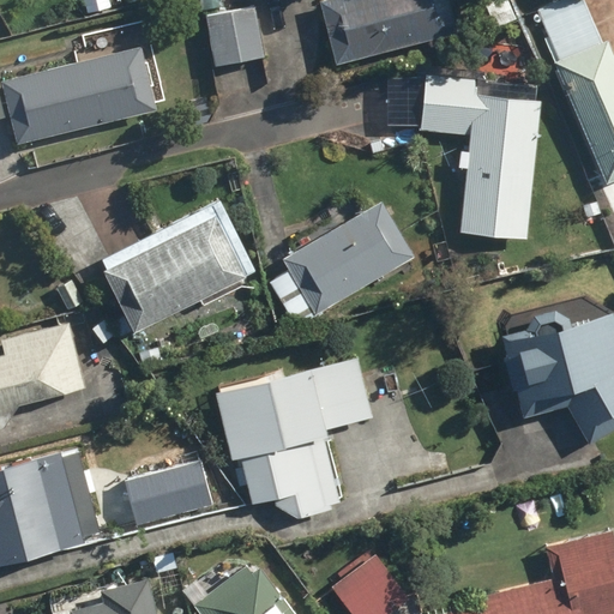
[(222,0),(197,0),(214,68),(270,55),(257,1),(224,8),(222,0)]
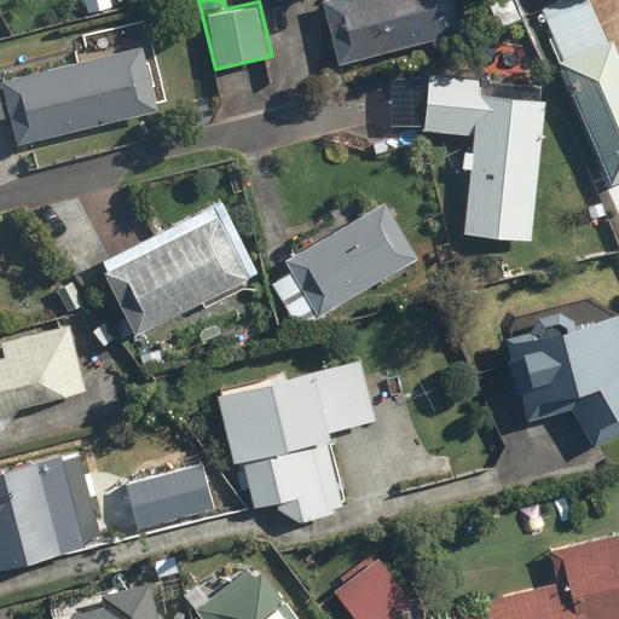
[(451,0),(319,0),(340,67),(461,30),(451,0)]
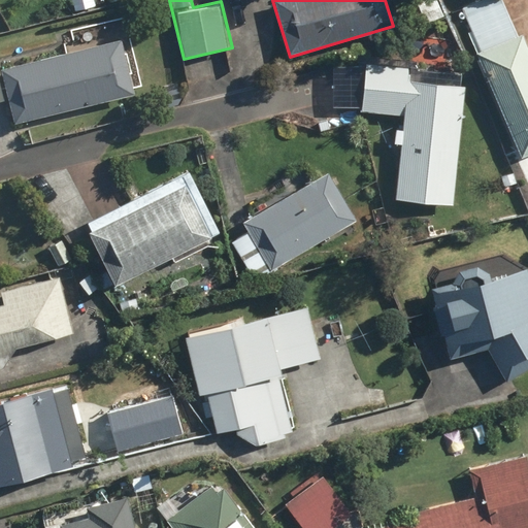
[(437,0),(414,0),(427,27),(447,17),(437,0)]
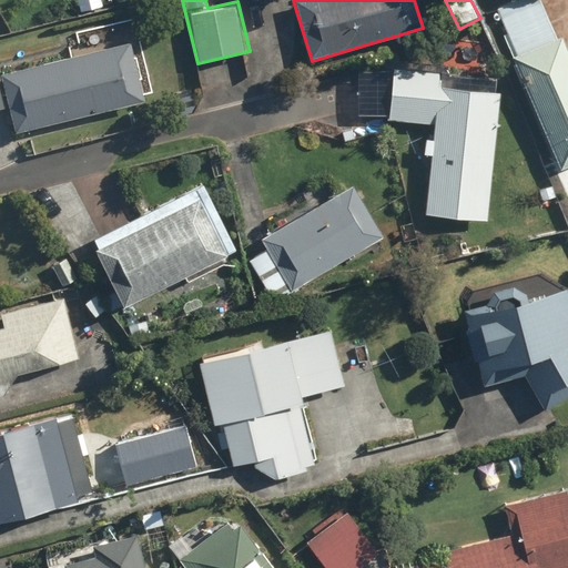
[(540,0),(516,0),(492,10),(559,171),(567,166),(567,52),(560,34),(556,36),(540,0)]
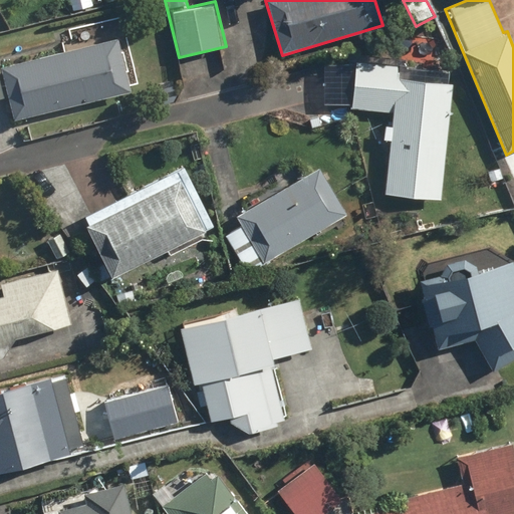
[(113,37),(1,66),(15,118),(127,90),(113,37)]
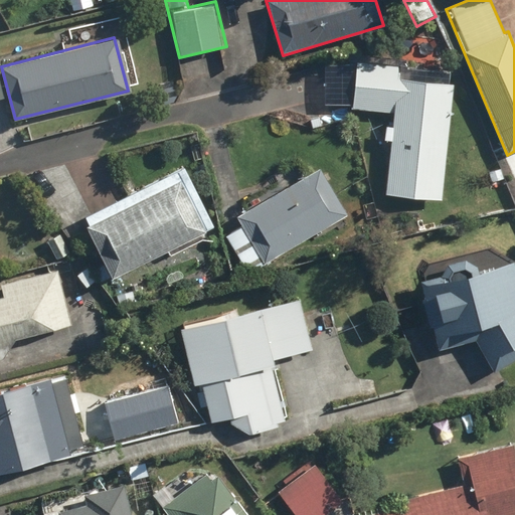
[(406,64),(354,60),(351,110),(389,113),(384,196),(445,200),(454,71),(406,68),(406,64)]
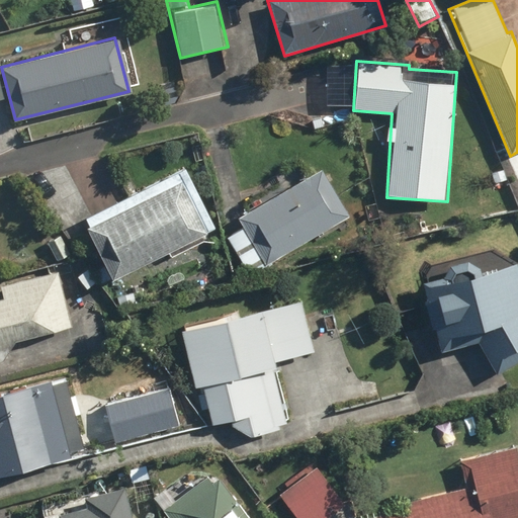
[(184,165),(80,218),(112,280),(216,227),(184,165)]
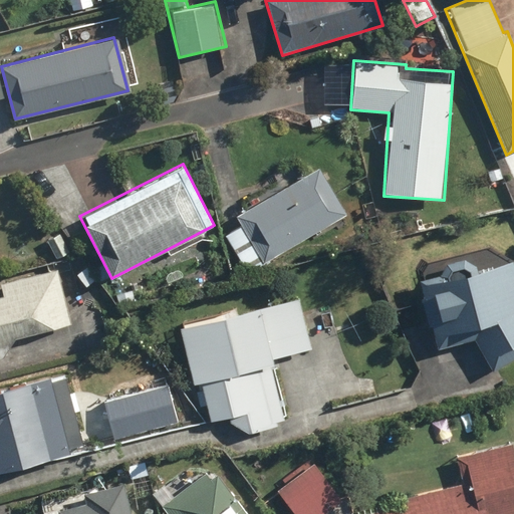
[(315,166),(235,215),(240,224),(224,233),(249,274),(345,216),(315,166)]
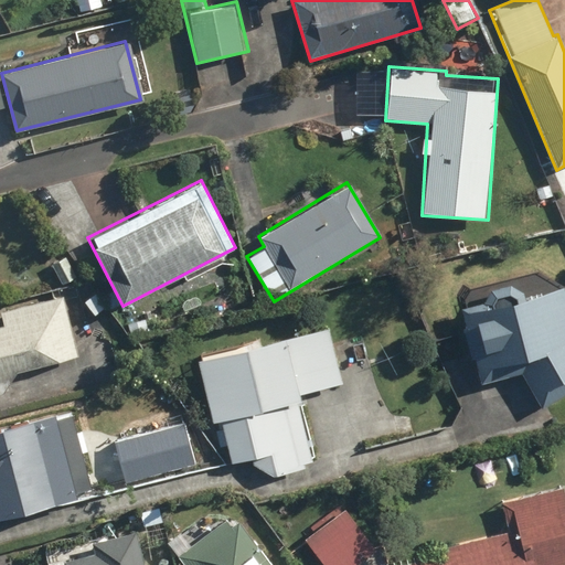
[(80,278),(64,249),(45,259),(62,288),(80,278)]
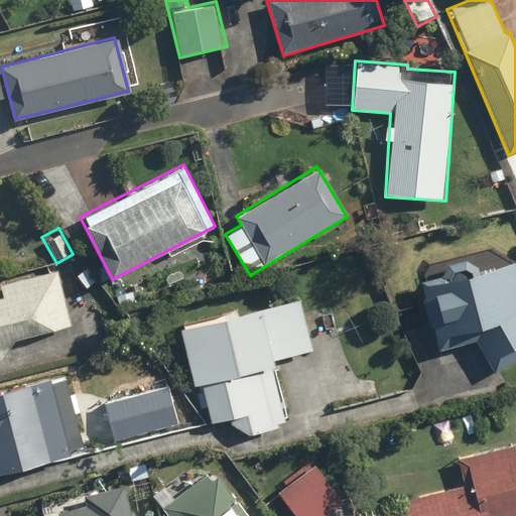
[(515,301),(508,262),(418,281),(438,351),(474,340),(494,373),(515,360),(515,301)]
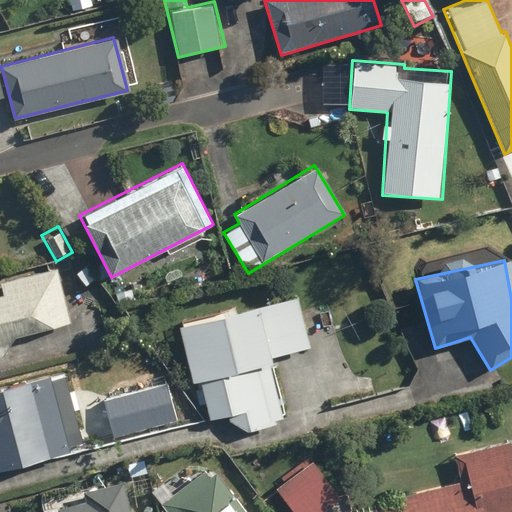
[(0,356),(2,356),(12,335),(71,320),(57,266),(0,280),(0,292),(1,295),(0,294),(0,356)]
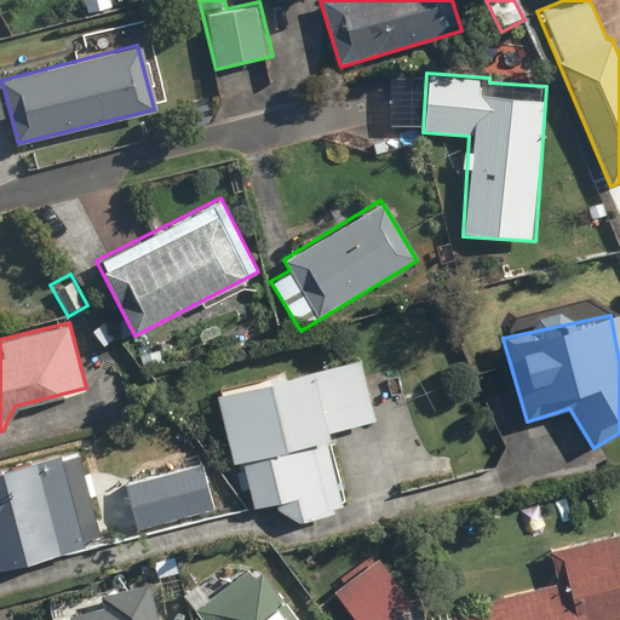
[(359,359),(213,395),(230,464),(242,460),(253,506),(296,497),(300,515),(343,505),(325,435),(374,423),(359,359)]
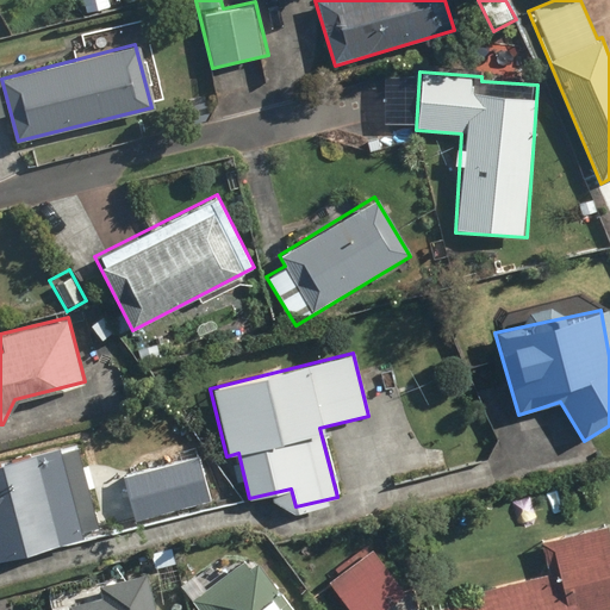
[(75,444),(0,462),(0,553),(97,529),(75,444)]
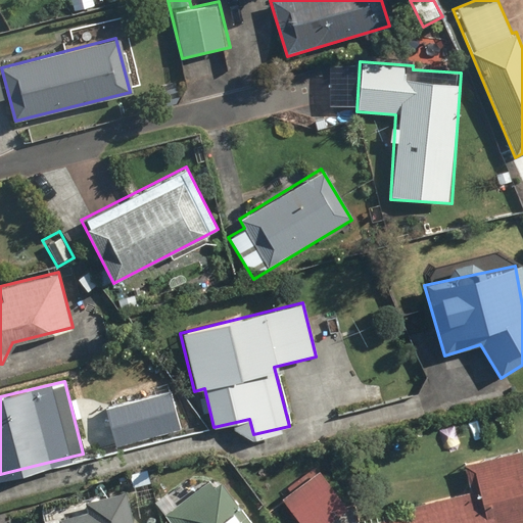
[(169,389),(115,405),(127,443),(180,429),(169,389)]
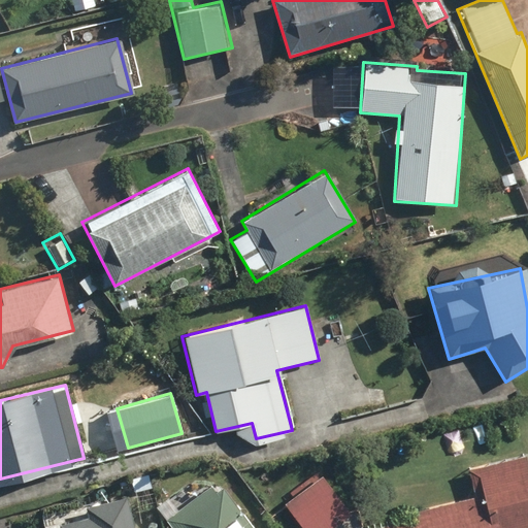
[(480,496),(353,527),(527,527),(527,464),(526,455),(473,467),(480,496)]
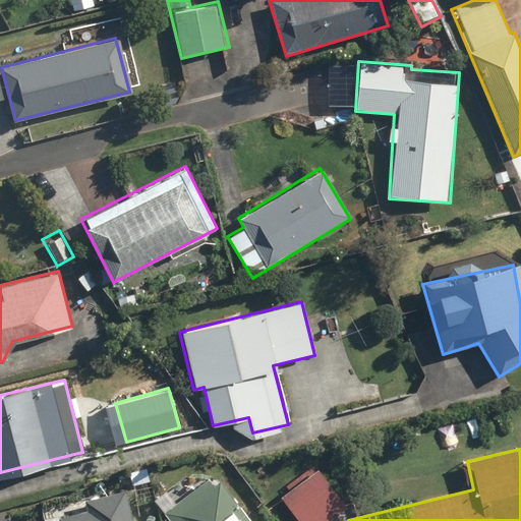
[(323,520),(339,510),(313,473),(282,496),(298,520),(323,520)]
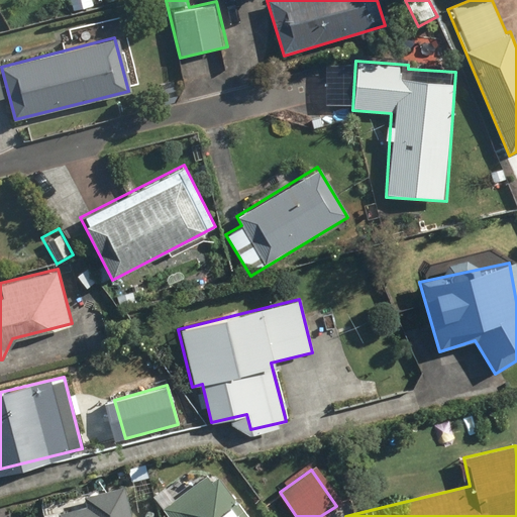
[(244,516),(209,473),(161,511),(165,516),(244,516)]
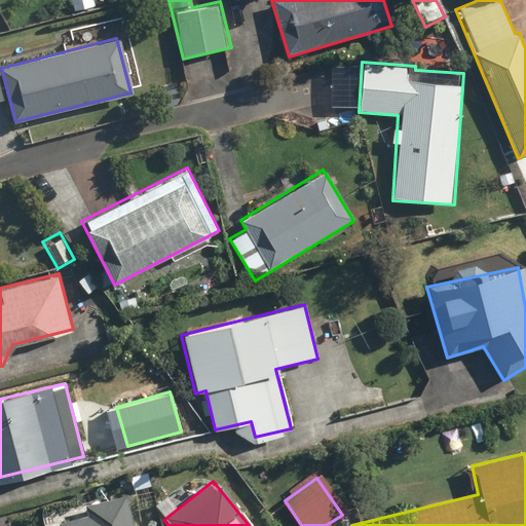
[(44,525),(133,525),(124,491),(41,512),(44,524),(44,525)]
